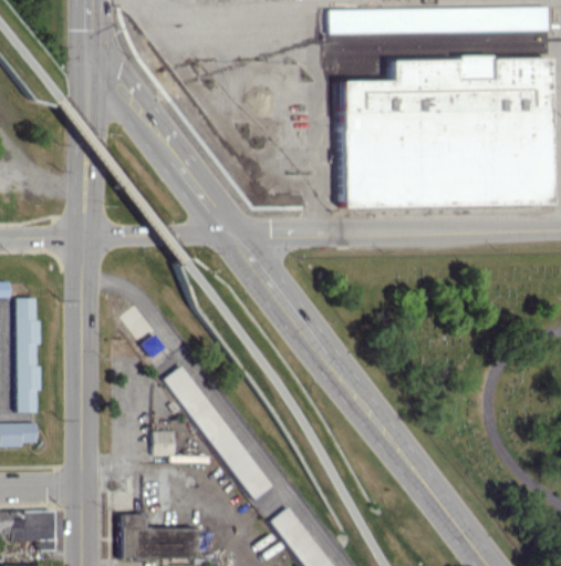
[(342,207),(551,202),(548,58),(388,62),(390,80),(339,81),(342,207)]
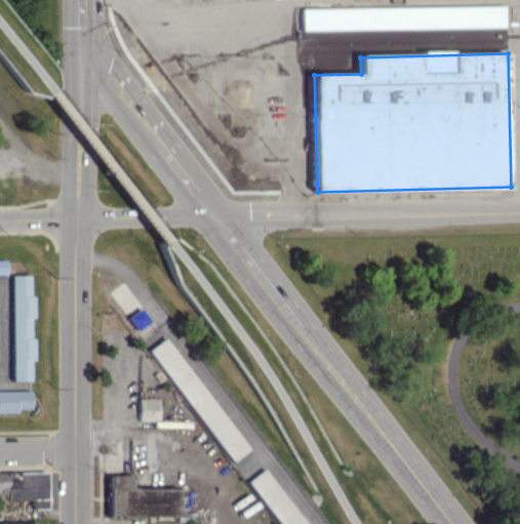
[(0,274),(8,275),(8,258),(0,257),(0,274)]
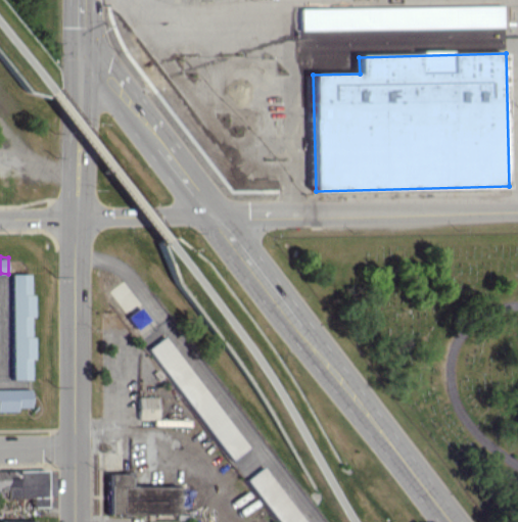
[(34,275),(15,275),(13,380),(34,380),(35,337),(35,295),(33,295),(34,275)]
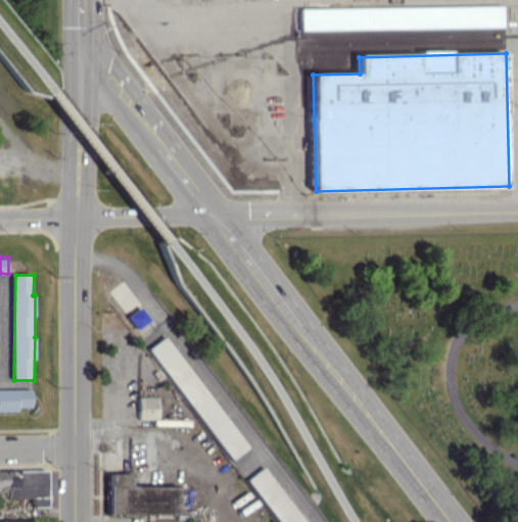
[(232,462),(250,449),(170,335),(152,347),(232,462)]
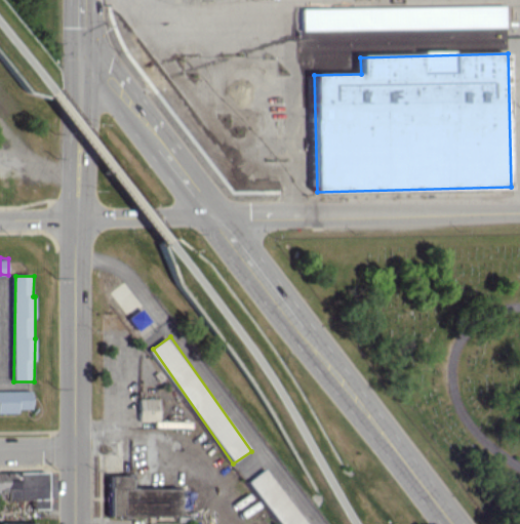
[(0,391),(0,413),(20,413),(20,409),(33,409),(33,391),(0,391)]
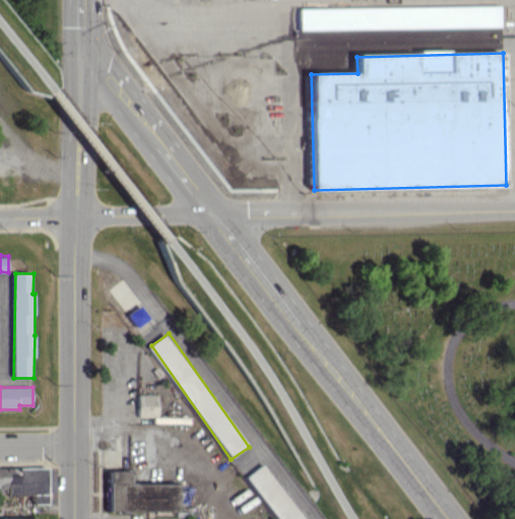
[(140,395),(140,417),(161,416),(159,395),(140,395)]
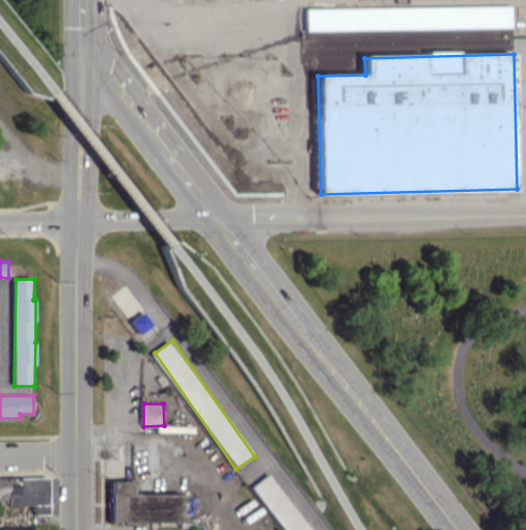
[(312,529),(273,473),(254,486),(284,529),(312,529)]
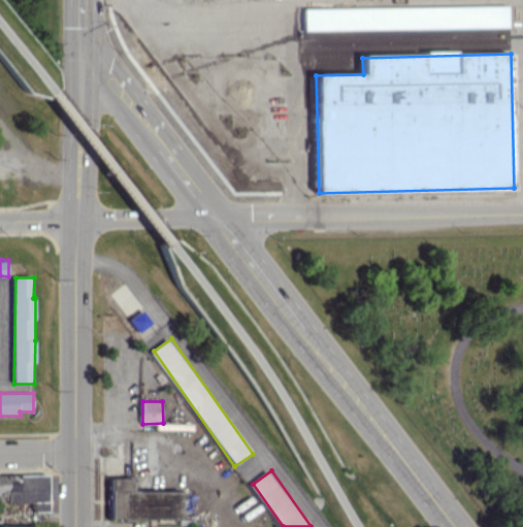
[(50,474),(0,474),(0,494),(7,495),(7,503),(35,502),(35,513),(50,513),(50,474)]
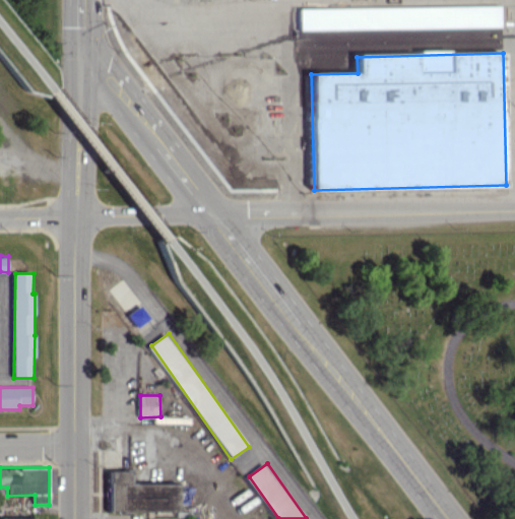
[(180,483),(132,484),(131,471),(110,471),(111,512),(180,511),(180,483)]
